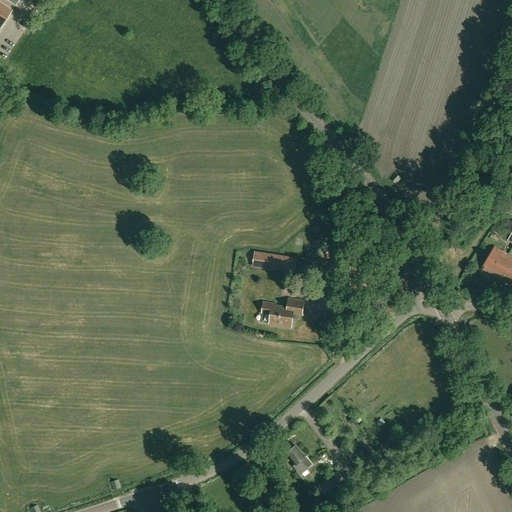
[(0,3),(0,28),(12,11),(0,3)]
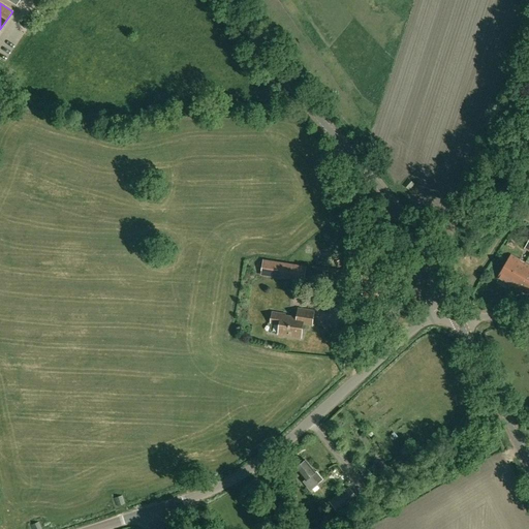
[(408,179),(403,185),(409,190),(414,184),(408,179)]
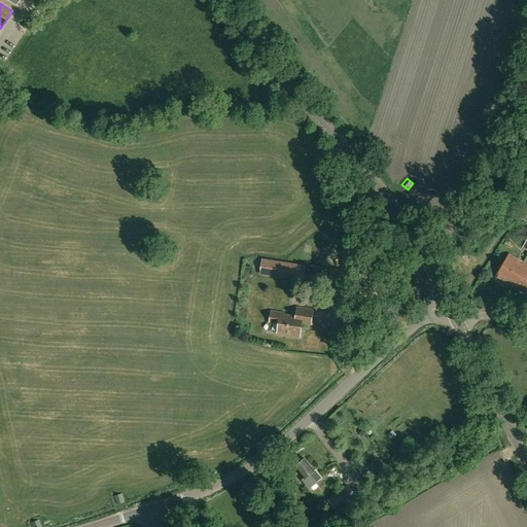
[(460,256),(457,248),(449,251),(452,259),(460,256)]
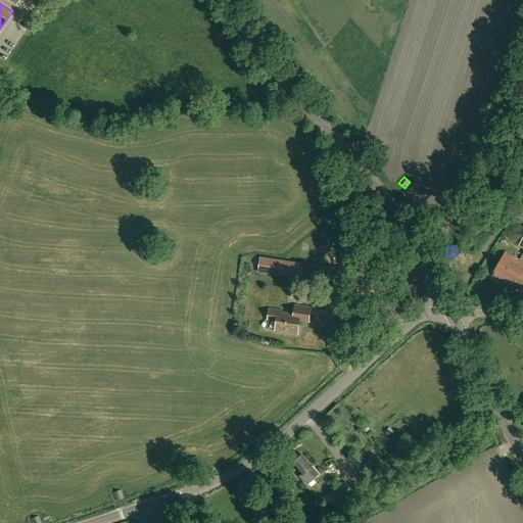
[(522,289),(522,262),(506,252),(492,275),(522,291),(522,289)]
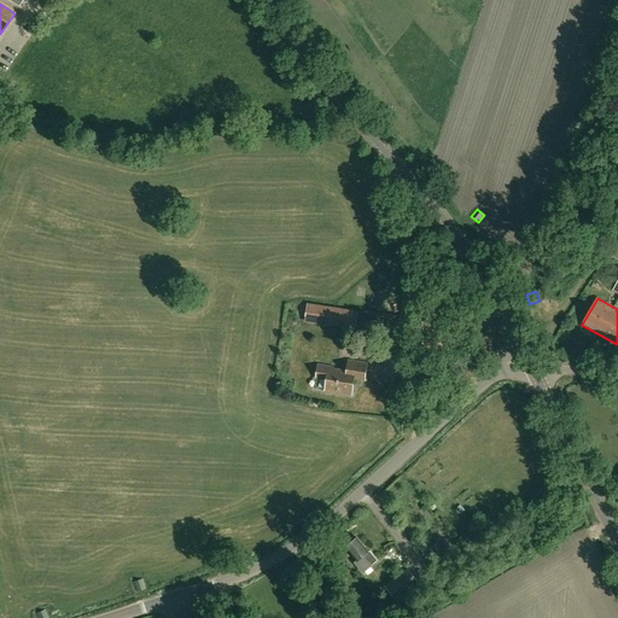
[(356,313),(308,304),(305,321),(354,328),(356,313)]
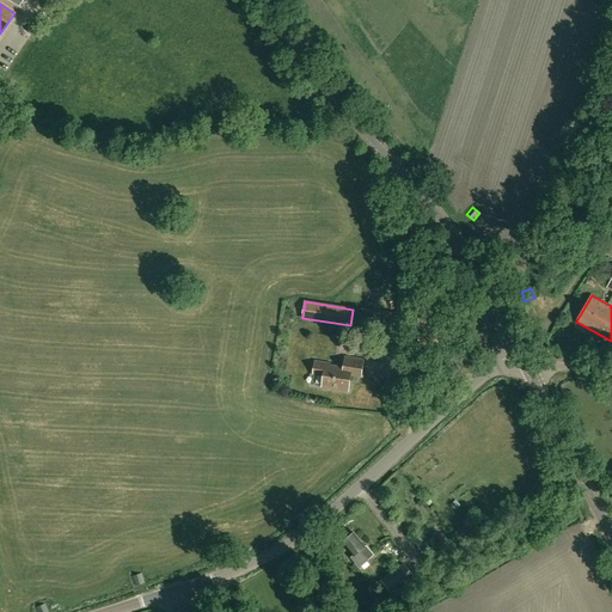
[(363,360),(346,357),(344,368),(330,366),(330,363),(316,362),(313,374),(324,375),(323,386),(349,391),(352,374),(361,377),(363,360)]
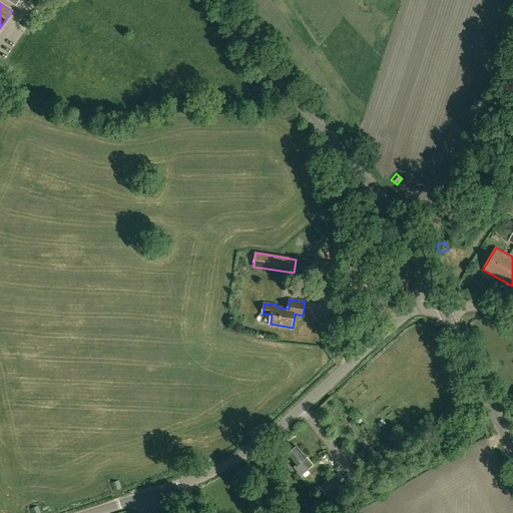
[(307,457),(306,458),(297,447),(296,448),(295,447),(293,449),(293,450),(288,454),(297,466),(302,462),(309,470),(314,465),(307,457)]
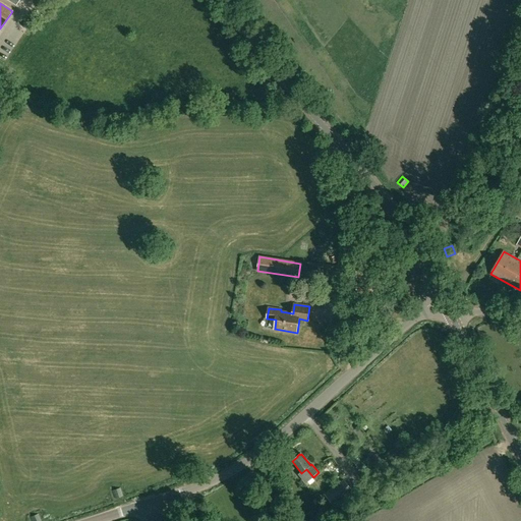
[(375,455),(371,457),(371,460),(373,463),(375,463),(380,461),(381,459),(378,455),(375,455)]
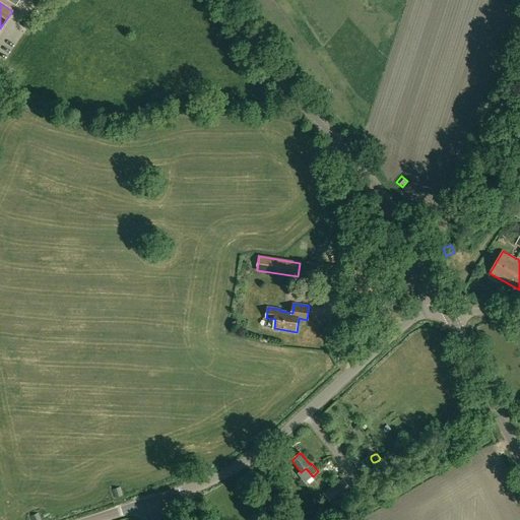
[(359,468),(364,464),(359,457),(353,462),(359,468)]
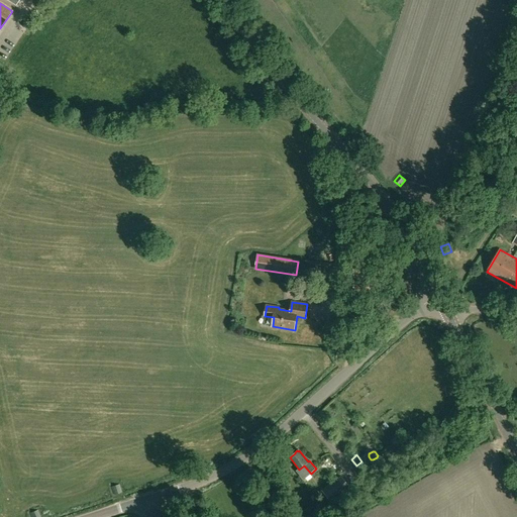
[(332,502),(349,487),(341,477),(323,493),(332,502)]
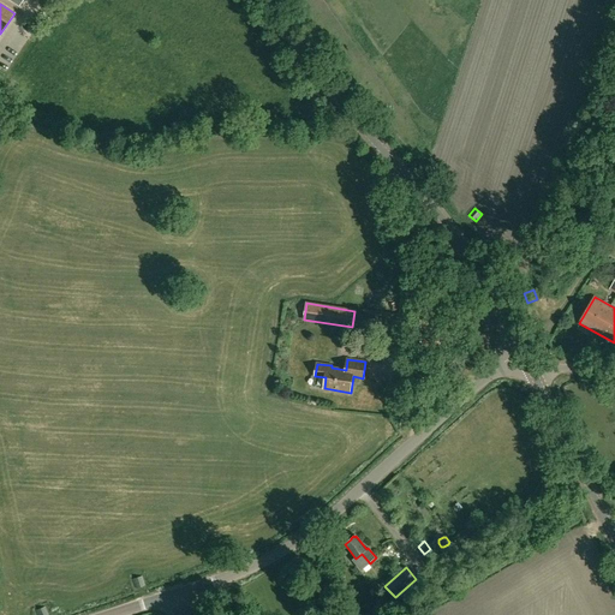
[(142,577),(132,579),(133,589),(144,587),(142,577)]
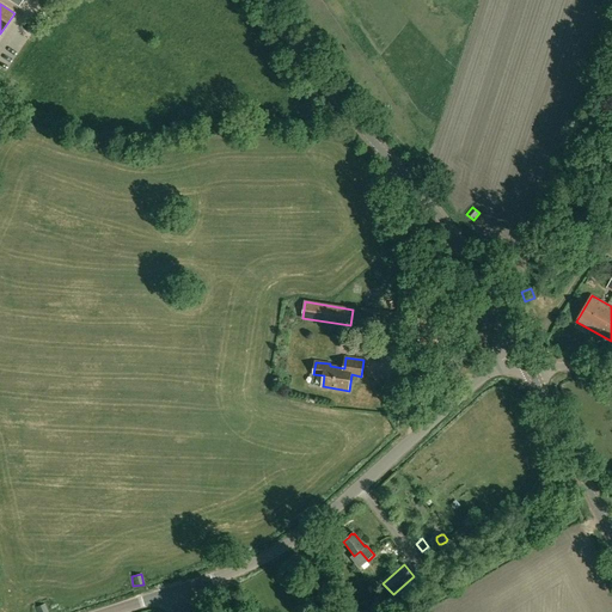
[(384,593),(365,611),(378,611),(391,600),(384,593)]
